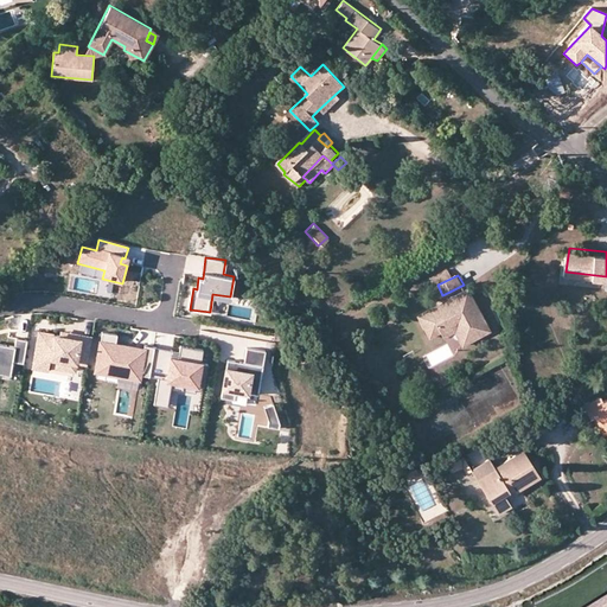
[(465,334),(487,323),(470,288),(453,296),(455,302),(446,307),(443,301),(419,313),(428,331),(443,323),(446,327),(458,321),(465,334)]
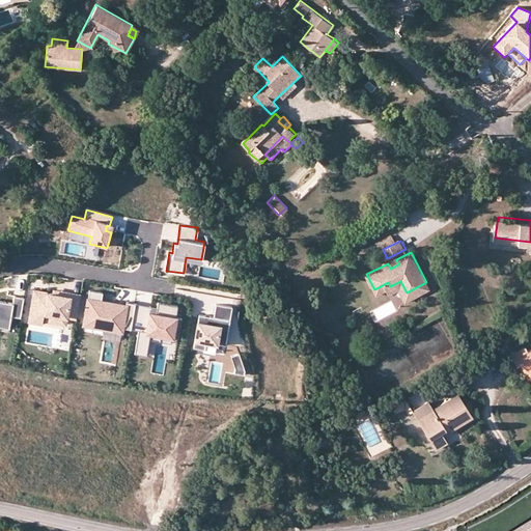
[(396,259),(388,263),(390,269),(398,264),(396,259)]
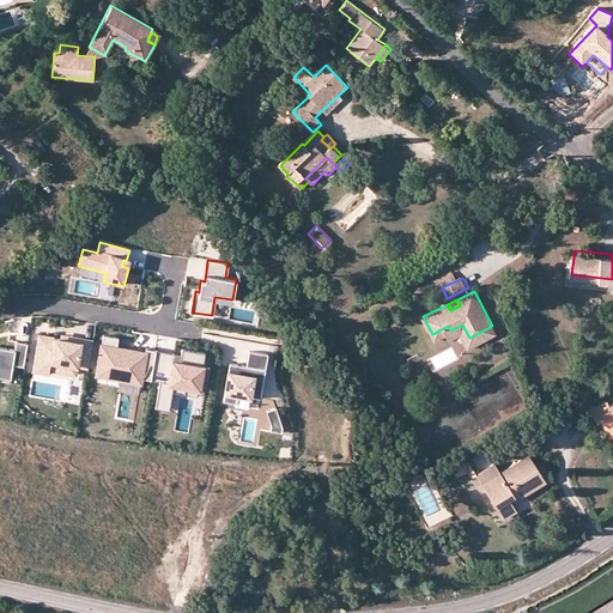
[(496,333),(492,326),(469,338),(462,325),(450,331),(448,326),(432,334),(436,341),(445,337),(447,341),(460,335),(466,347),(496,333)]
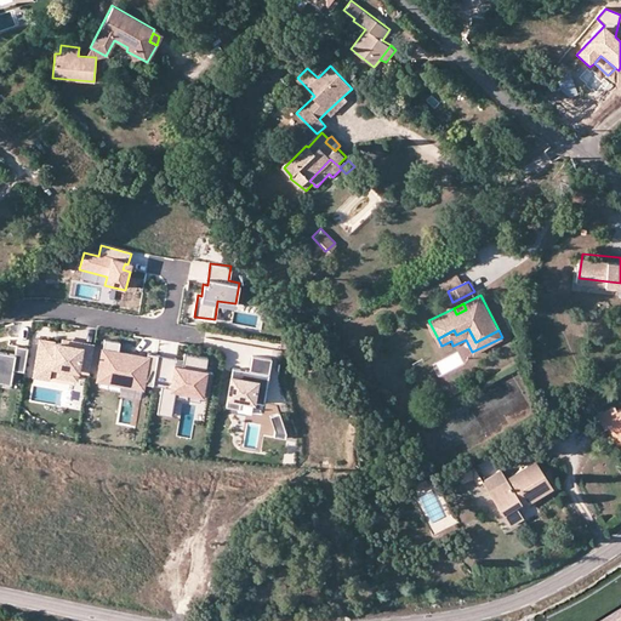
[(90,374),(95,346),(81,345),(80,347),(61,343),(40,340),(34,376),(50,380),(52,366),(90,374)]
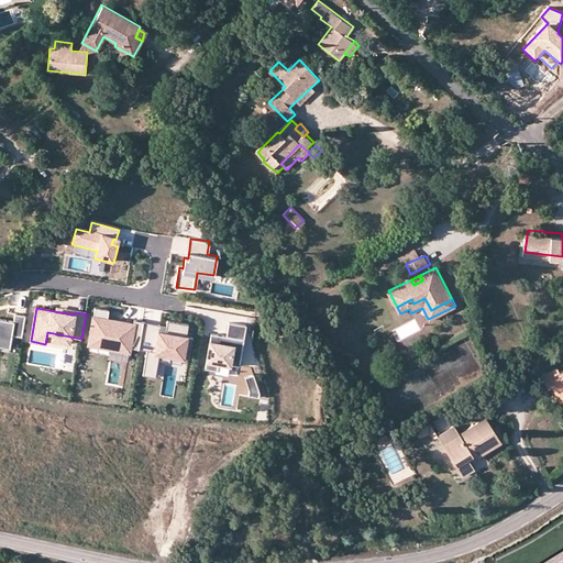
[(130,348),(139,349),(143,322),(134,320),(133,327),(127,326),(128,322),(117,321),(108,319),(109,311),(95,308),(89,344),(129,351),(130,348)]
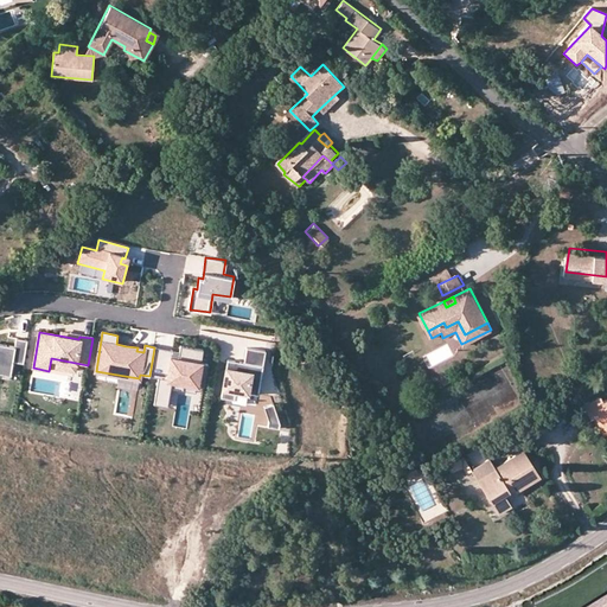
[(13,362),(24,364),(27,340),(16,338),(14,347),(6,345),(0,344),(0,374),(11,376),(13,362)]
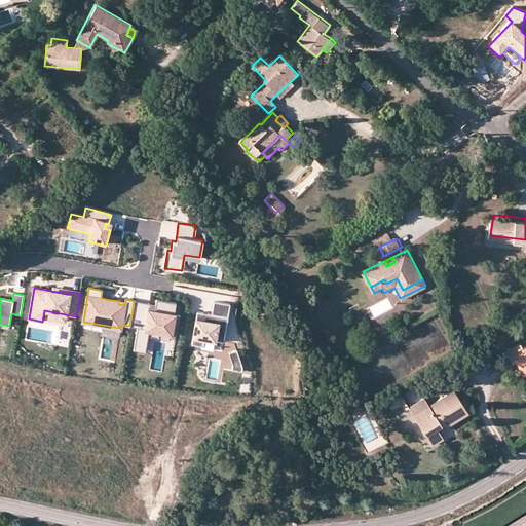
[(149,303),(134,301),(129,326),(138,327),(134,350),(146,352),(150,330),(172,334),(172,332),(177,333),(180,315),(174,314),(176,302),(156,299),(155,303),(155,307),(151,306),(149,306),(149,303)]
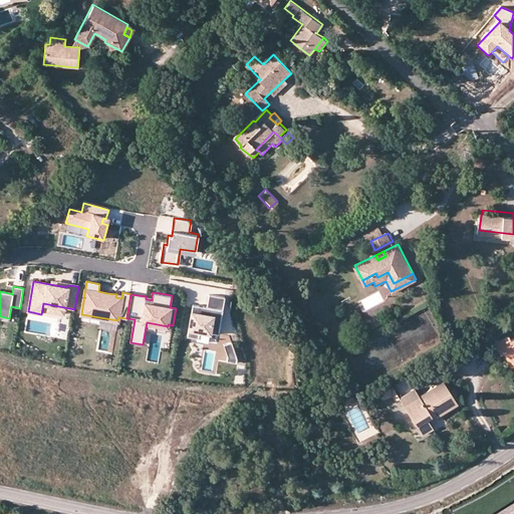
[(199,305),(193,304),(187,337),(197,339),(196,341),(208,342),(210,332),(219,334),(225,297),(209,294),(207,307),(199,305)]
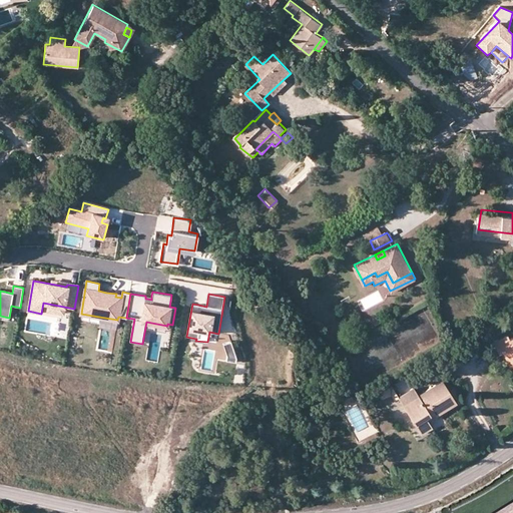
[(505,336),(494,341),(499,354),(504,352),(511,349),(512,352),(512,335),(507,339),(505,336)]
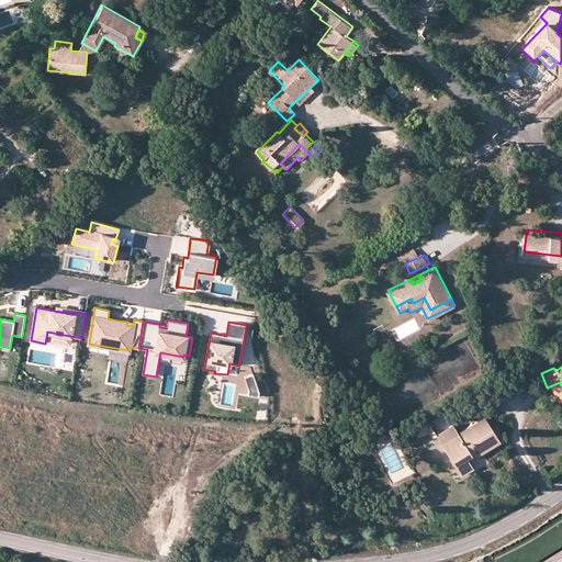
[(253,373),(244,377),(248,390),(248,396),(258,396),(259,391),(253,373)]
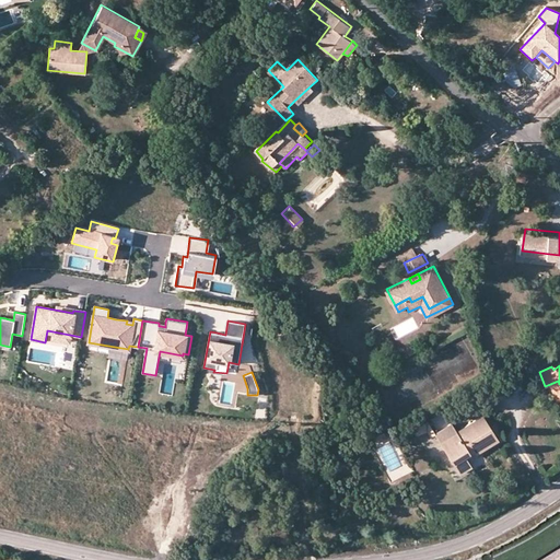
[(559,384),(558,381),(550,384),(557,400),(559,398),(559,384)]
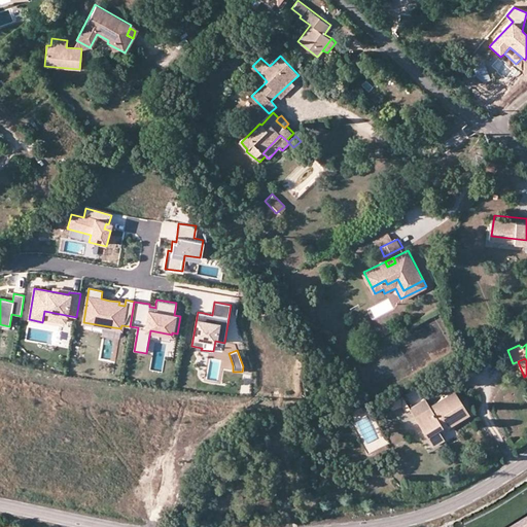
[(412,415),(429,445),(440,438),(435,432),(432,427),(444,420),(448,426),(467,414),(453,390),(426,406),(421,397),(407,406),(412,415)]
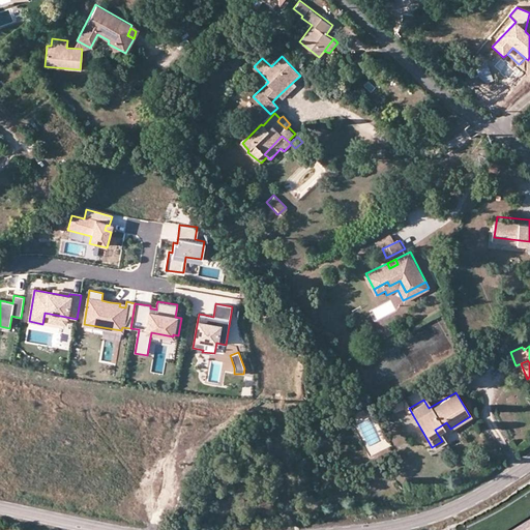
[(388,405),(393,414),(407,406),(402,396),(388,405)]
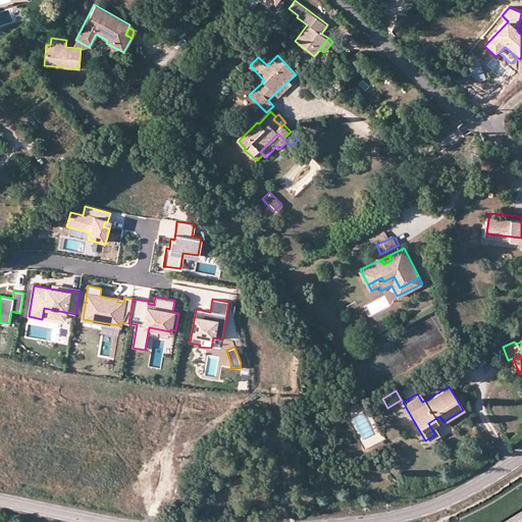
[(347,408),(360,402),(357,396),(345,403),(347,408)]
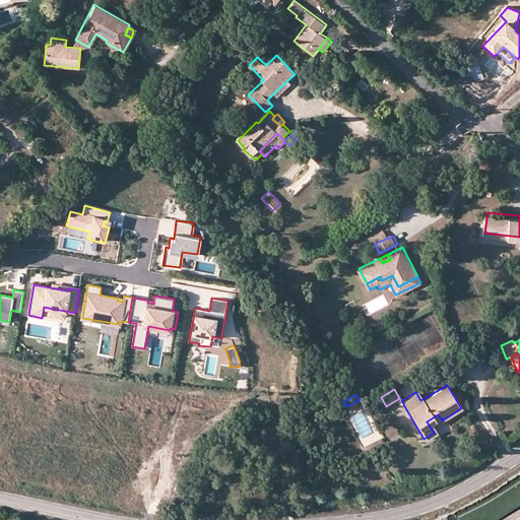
[(430,427),(442,420),(438,414),(427,421),(430,427)]
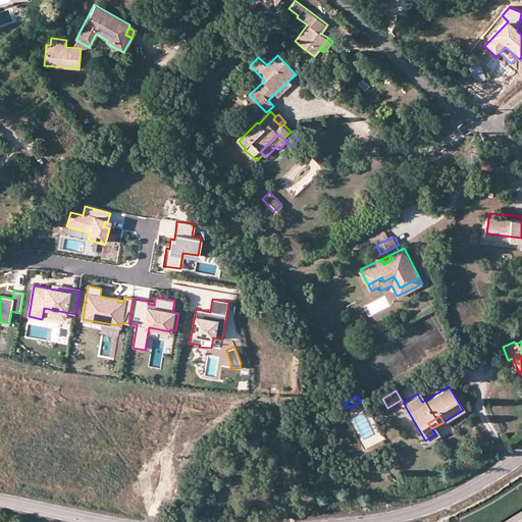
[(521,521),(521,511),(504,521),(521,521)]
